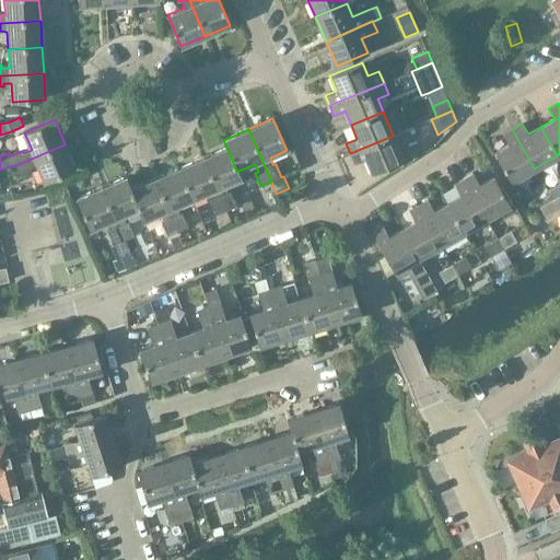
[(534,168),(512,129),(503,135),(509,144),(494,153),(511,182),(534,168)]
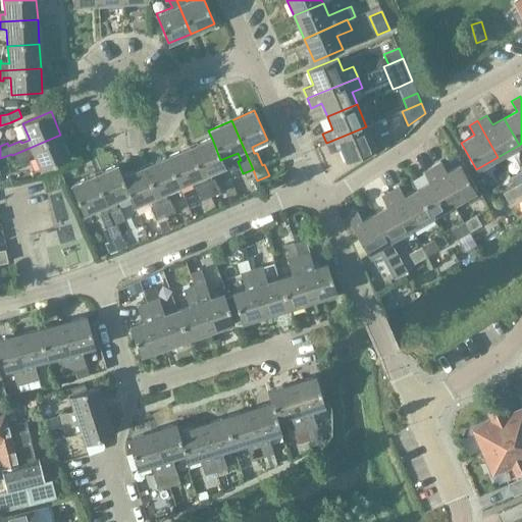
[(376,149),(366,126),(326,143),(330,152),(341,148),(347,161),(376,149)]
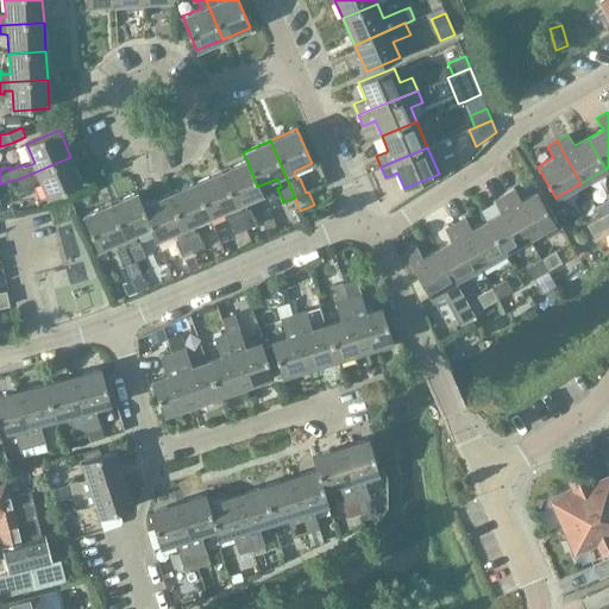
[(82,184),(70,157),(14,181),(19,192),(33,186),(32,183),(41,179),(49,199),(82,184)]
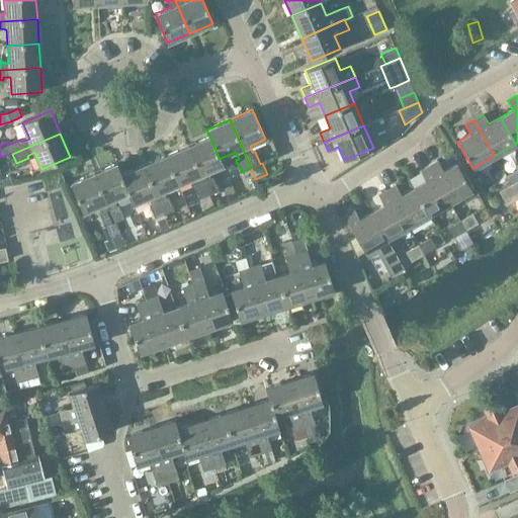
[(210,138),(189,147),(209,195),(219,191),(213,178),(211,179),(208,172),(224,165),(221,158),(219,159),(210,138)]
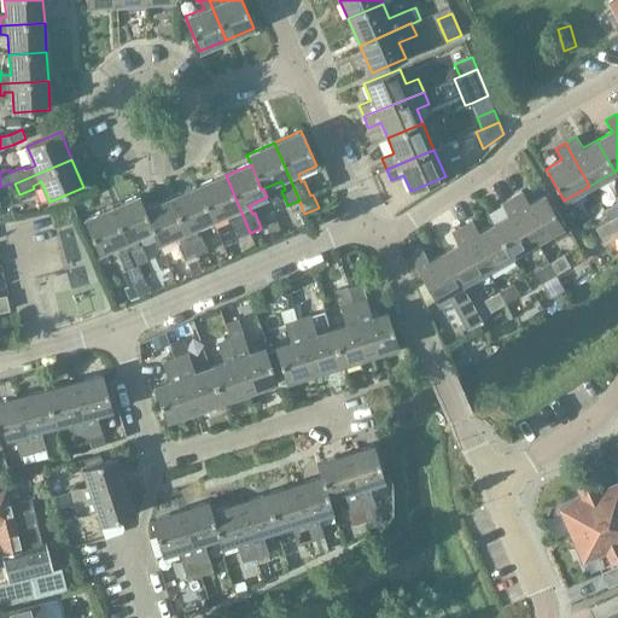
[(226,175),(199,186),(214,220),(231,213),(234,221),(232,222),(238,238),(250,233),(226,175)]
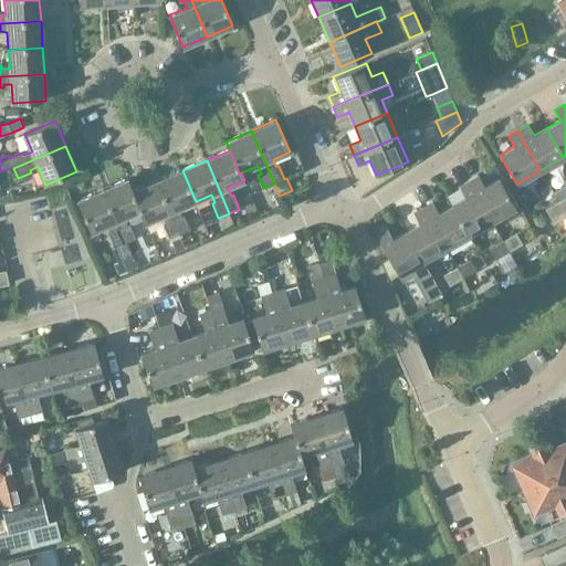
[(182,170),(158,180),(180,233),(191,229),(186,216),(184,217),(180,208),(196,201),(182,170)]
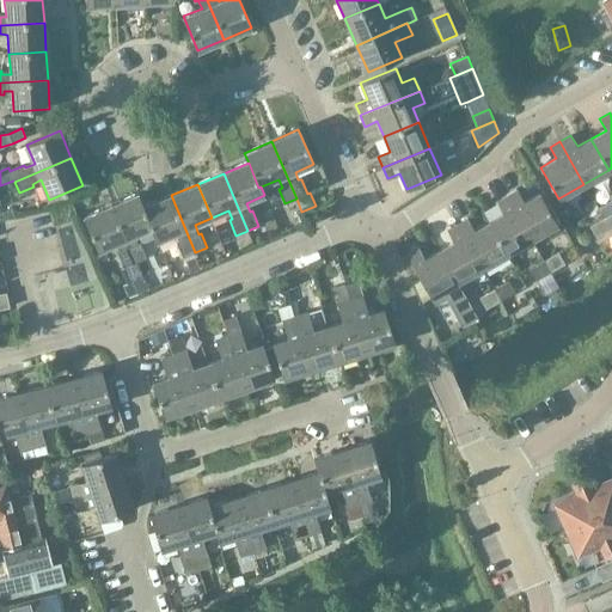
[(518,190),(507,196),(532,239),(557,225),(538,194),(524,202),(518,190)]
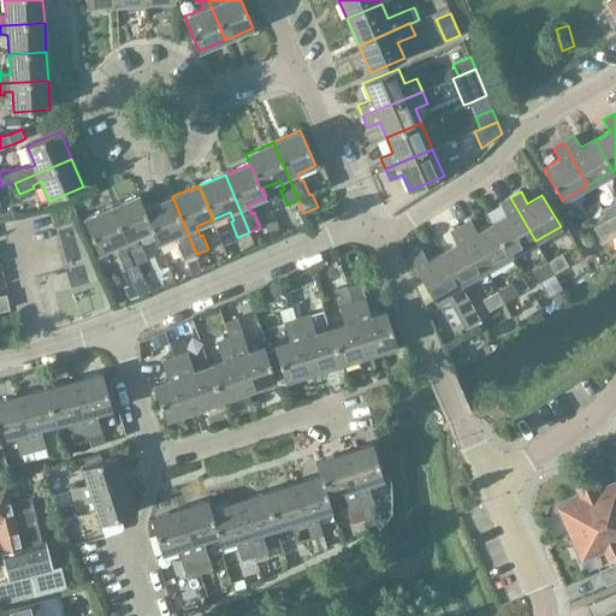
[(140,195),(112,207),(136,265),(146,260),(141,244),(138,246),(135,237),(153,229),(146,208),(140,195)]
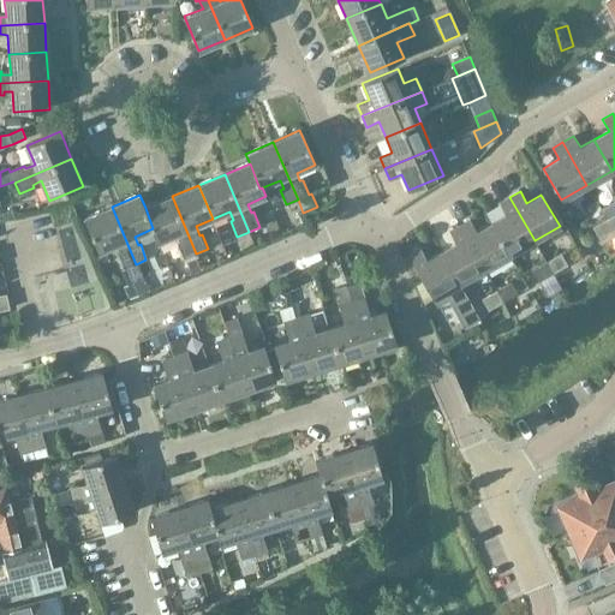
[(196,254),(172,196),(145,208),(153,228),(159,243),(177,234),(180,243),(178,244),(185,258),(196,254)]
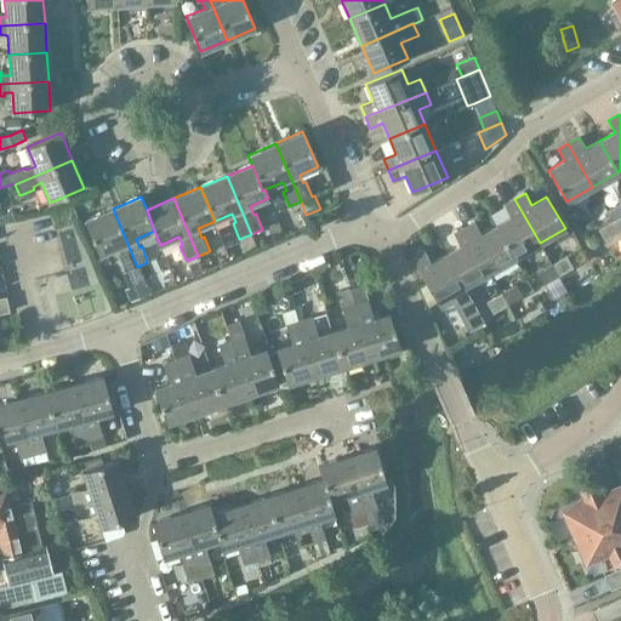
[(540,243),(514,199),(503,205),(510,217),(496,226),(514,257),(540,243)]
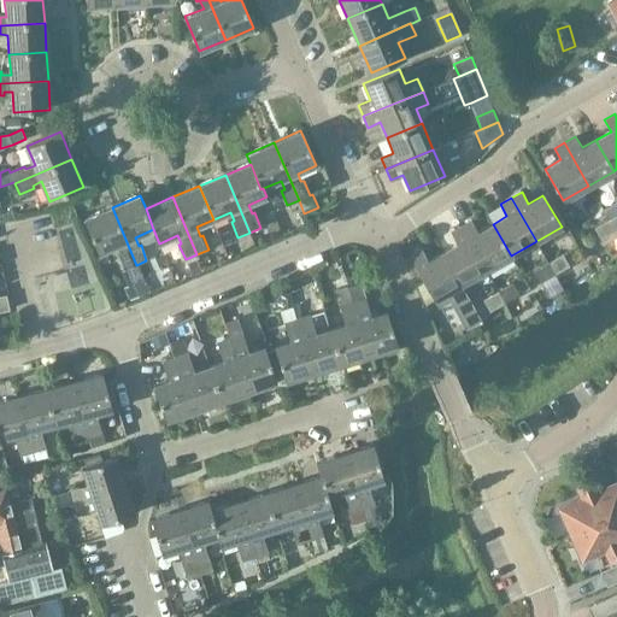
[(136,265),(112,207),(86,218),(99,252),(118,245),(122,253),(118,254),(124,270),(136,265)]
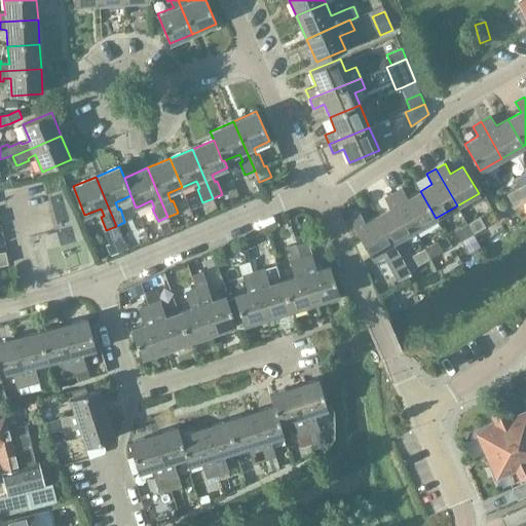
[(402,188),(393,193),(414,230),(436,218),(420,191),(408,198),(402,188)]
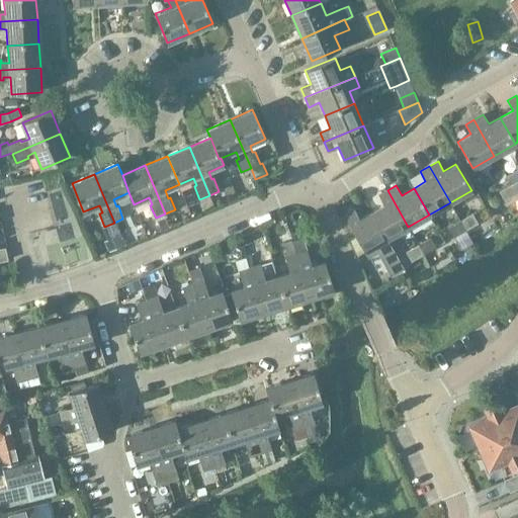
[(515,194),(510,185),(498,192),(503,201),(515,194)]
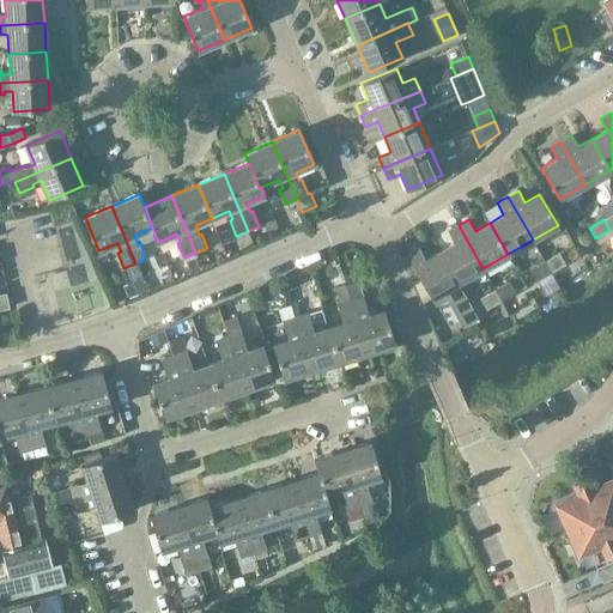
[(483,268),(459,225),(448,231),(454,243),(439,252),(457,283),(483,268)]
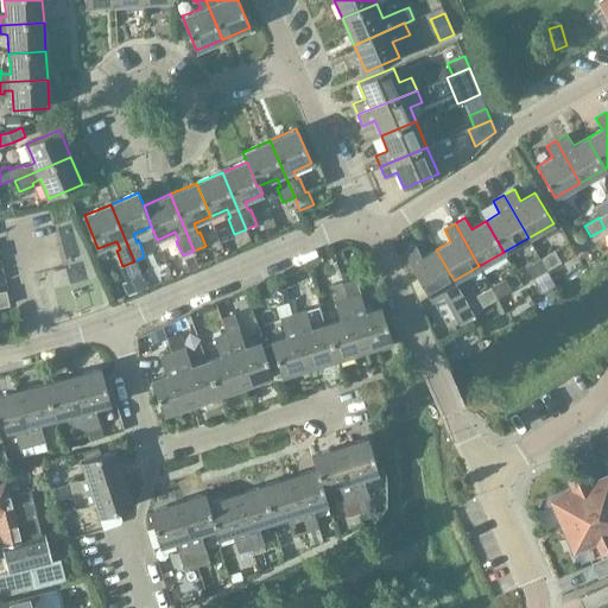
[(428,296),(454,280),(436,249),(422,258),(416,246),(403,253),(428,296)]
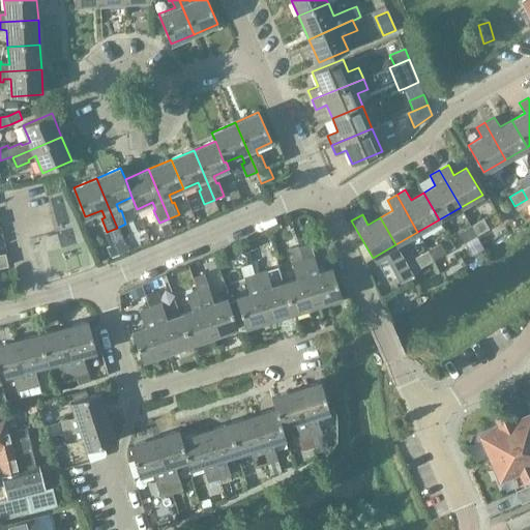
[(482,219),(471,227),(476,235),(488,229),(482,219)]
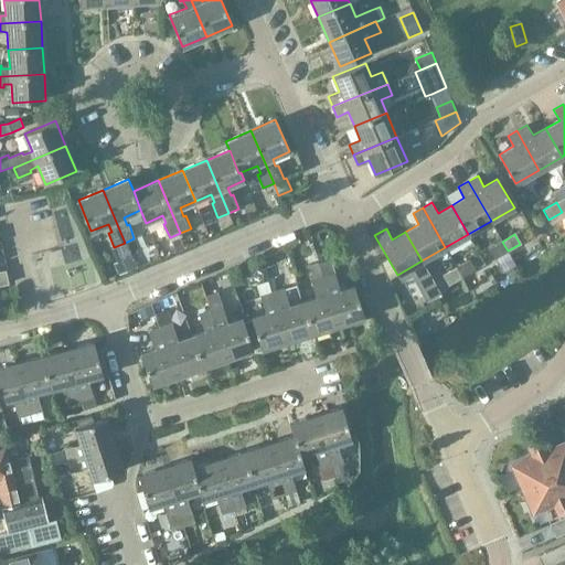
[(494,245),(489,248),(494,258),(508,251),(502,242),(494,245)]
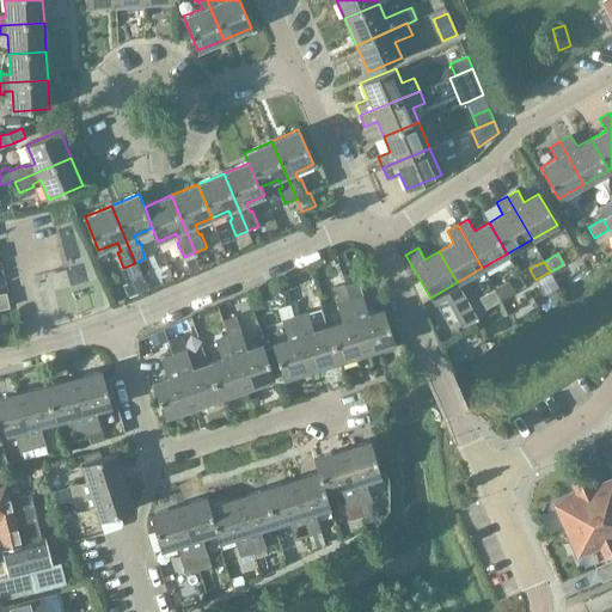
[(361,297),(357,282),(344,286),(349,300),(366,354),(393,346),(383,310),(367,314),(361,297)]
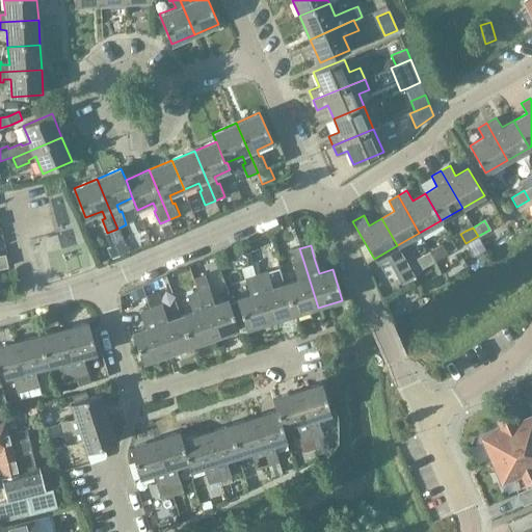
[(442,245),(429,251),(434,261),(447,255),(442,245)]
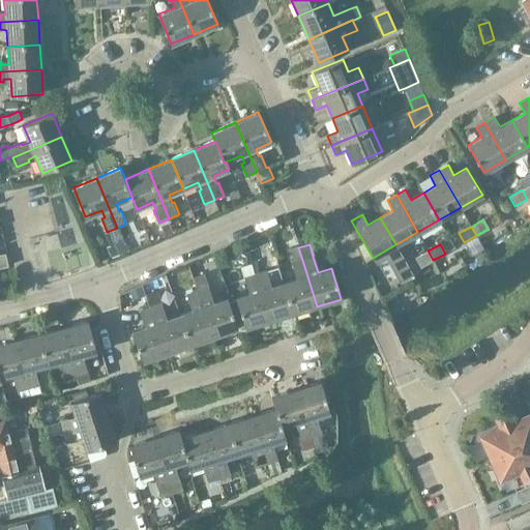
[(428,251),(415,258),(420,267),(433,260),(428,251)]
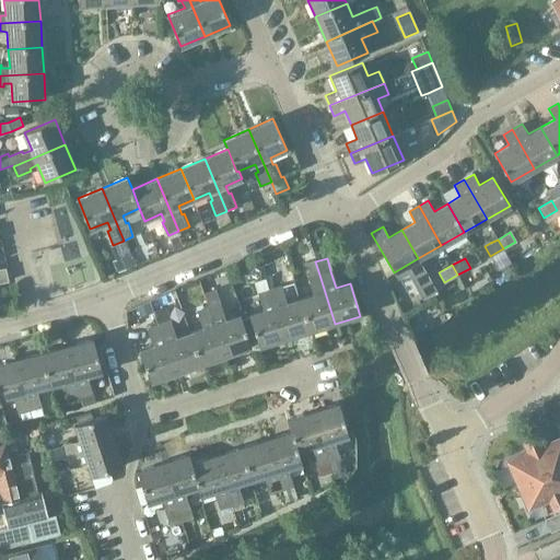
[(335,324),(319,275),(306,278),(312,295),(300,299),(308,331),(335,324)]
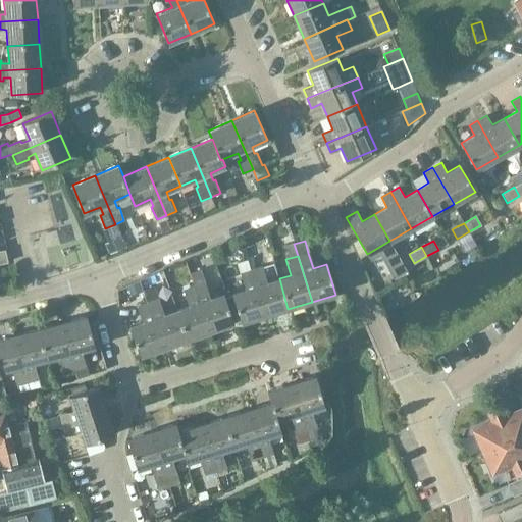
[(392,276),(405,268),(400,259),(386,267),(392,276)]
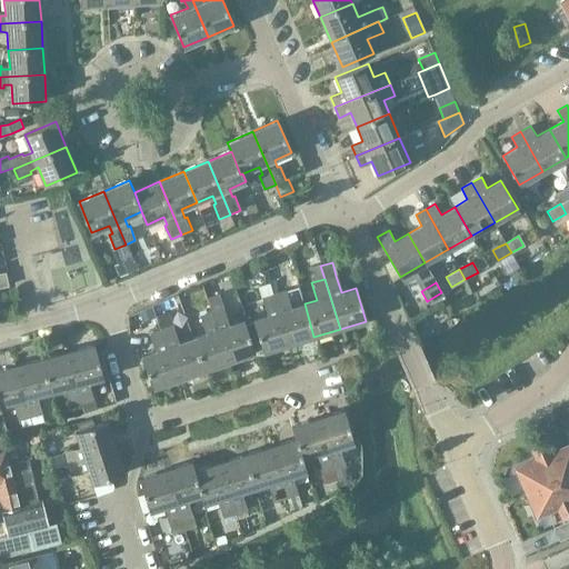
[(285,290),(273,293),(288,345),(313,337),(305,303),(290,308),(285,290)]
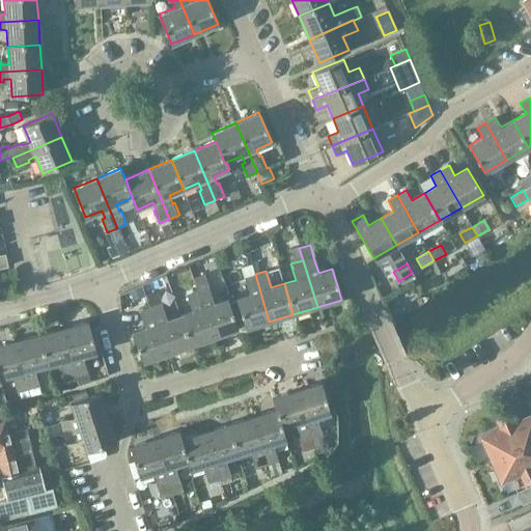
[(269,322),(255,274),(244,278),(248,294),(235,298),(245,329),(269,322)]
